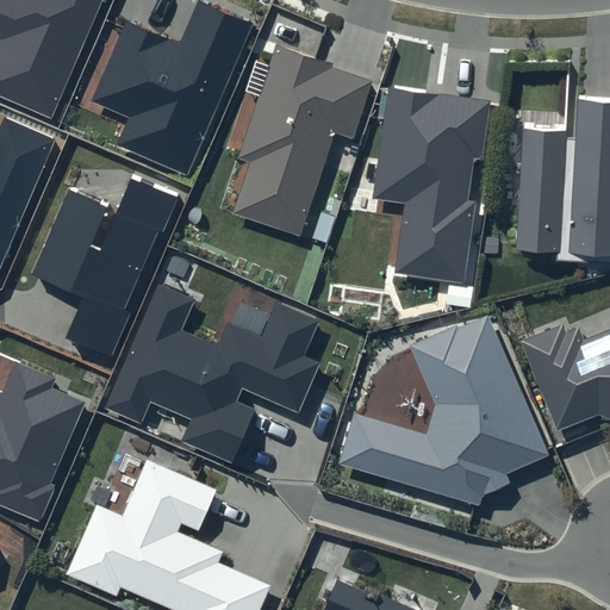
[(104,0),(0,0),(0,39),(0,41),(0,95),(53,118),(104,0)]
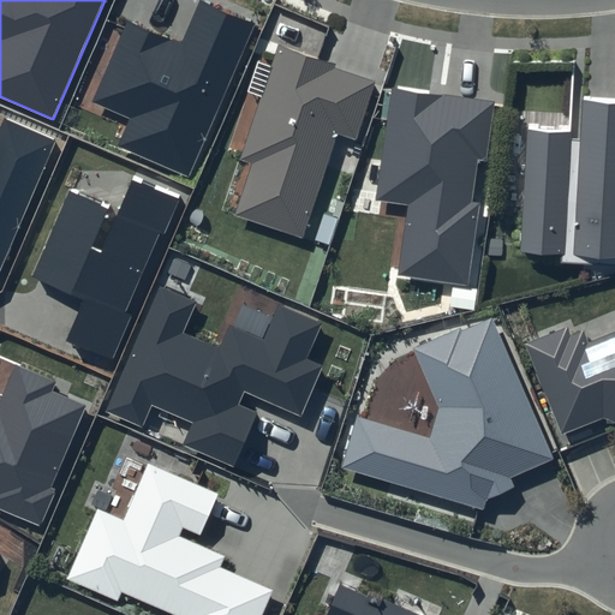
[(181,43),(127,21),(91,102),(130,119),(118,147),(189,177),(254,24),(199,1),(181,43)]
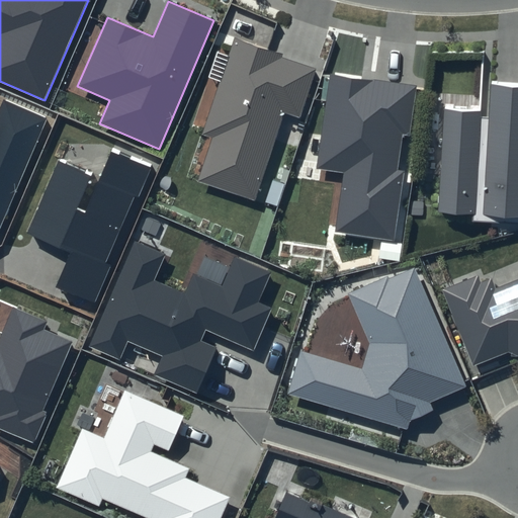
[(284,53),(235,36),(202,135),(212,138),(198,181),(254,199),(283,111),(299,116),(316,69),(282,58),(284,53)]
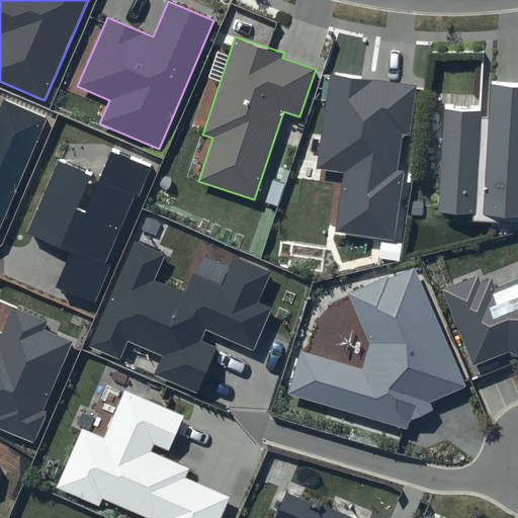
[(418,85),(329,73),(316,168),(344,172),(336,231),(394,239),(404,172),(397,171),(402,136),(410,137),(418,85)]
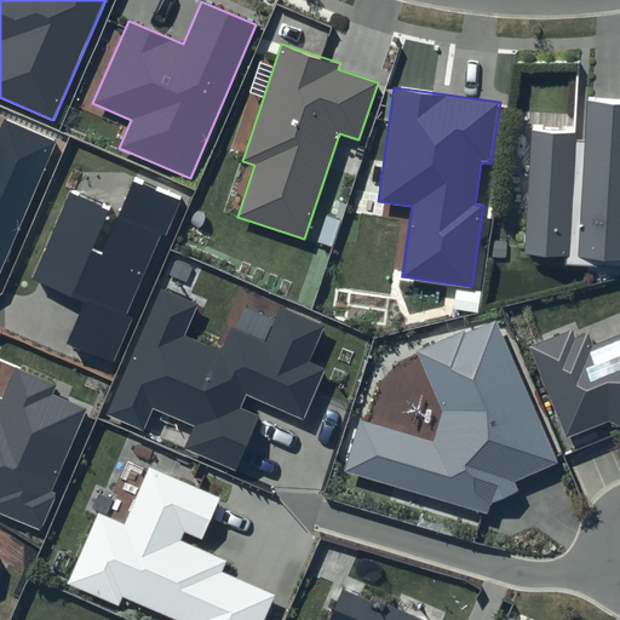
[(585,133),(532,130),(524,253),(567,256),(566,265),(619,268),(619,99),(587,97),(585,133)]
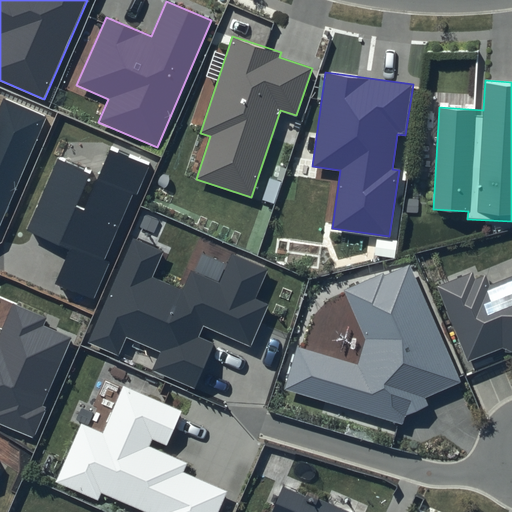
[(0,105),(0,225),(47,117),(3,98),(0,105)]
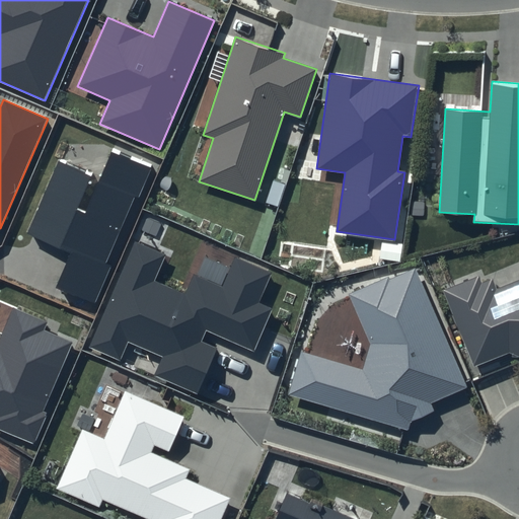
[(154,167),(113,150),(84,215),(75,212),(91,174),(58,160),(25,234),(70,253),(56,287),(94,303),(154,167)]
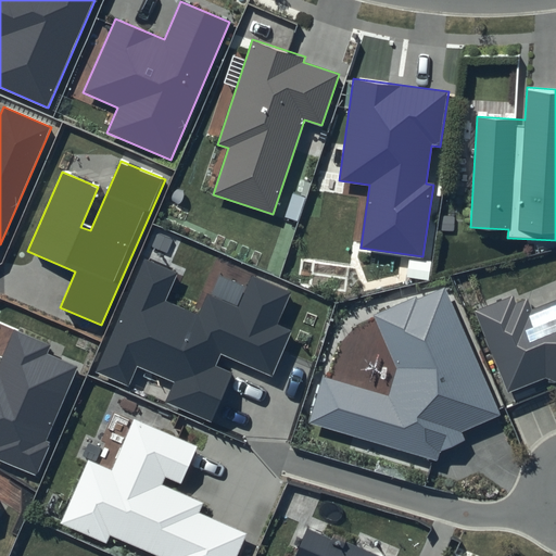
[(177,274),(143,258),(95,373),(129,388),(139,367),(174,382),(166,402),(212,421),(232,374),(215,366),(220,353),(273,376),(292,331),(277,325),(290,292),(251,276),(237,306),(207,293),(198,314),(165,300),(177,274)]
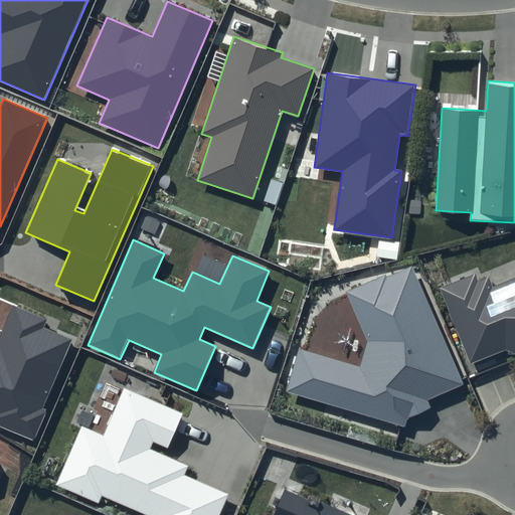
[(427,400),(464,384),(411,265),(346,293),(368,341),(360,367),(299,349),(287,391),(405,427),(408,418),(432,407),(427,400)]
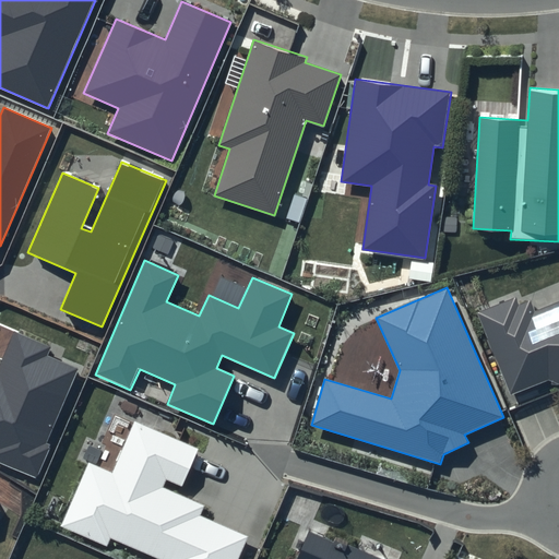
[(515,297),(477,312),(511,395),(549,380),(558,383),(558,301),(535,312),(530,300),(519,306),(515,297)]
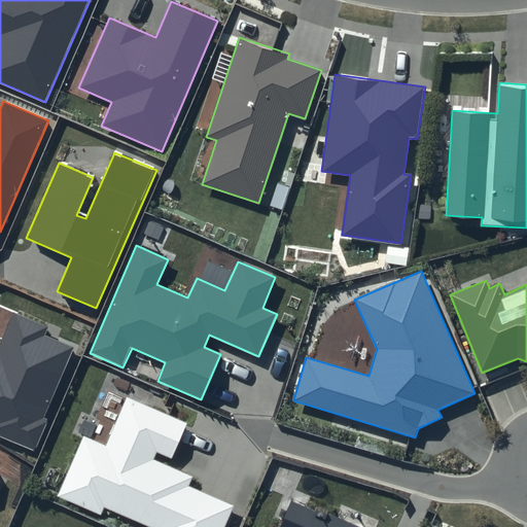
[(48,327),(12,312),(0,342),(0,436),(35,451),(47,421),(43,420),(73,348),(44,337),(48,327)]
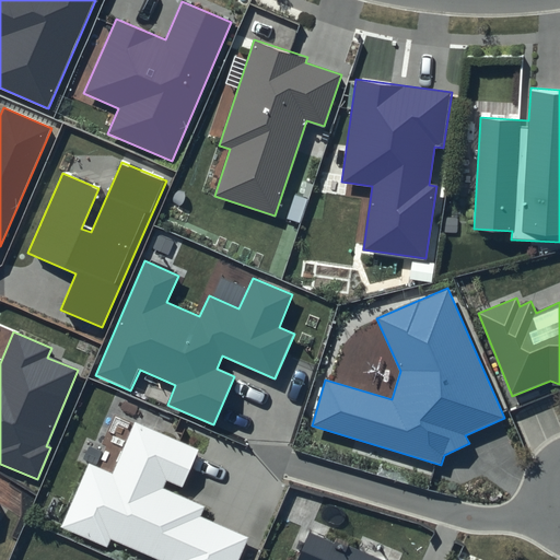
[(197,452),(136,424),(113,475),(90,465),(61,527),(108,548),(112,539),(158,559),(238,559),(249,537),(201,516),(205,506),(163,488),(166,480),(182,487),(197,452)]
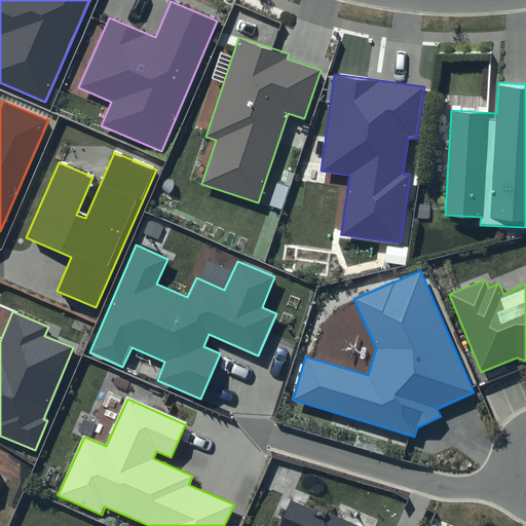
[(352,525),(292,499),(278,525),(352,525)]
